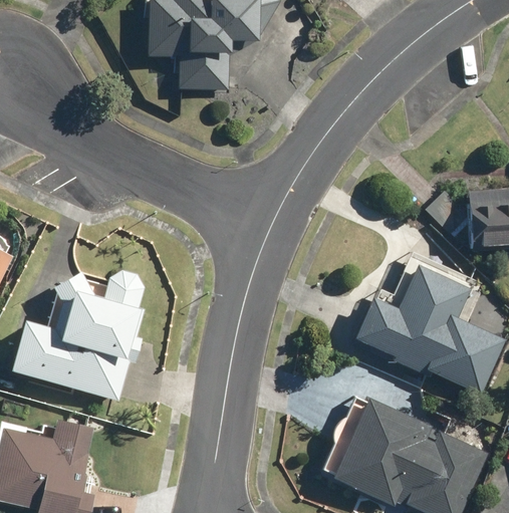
[(149,0),(147,58),(180,60),(179,87),(232,90),(234,45),(258,46),(260,0),(149,0)]
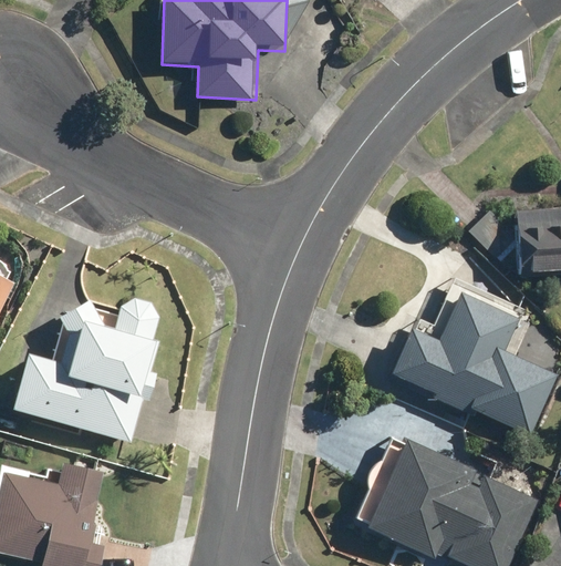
[(517,275),(560,271),(560,207),(515,211),(516,234),(492,207),(470,227),(501,264),(516,251),(517,275)]
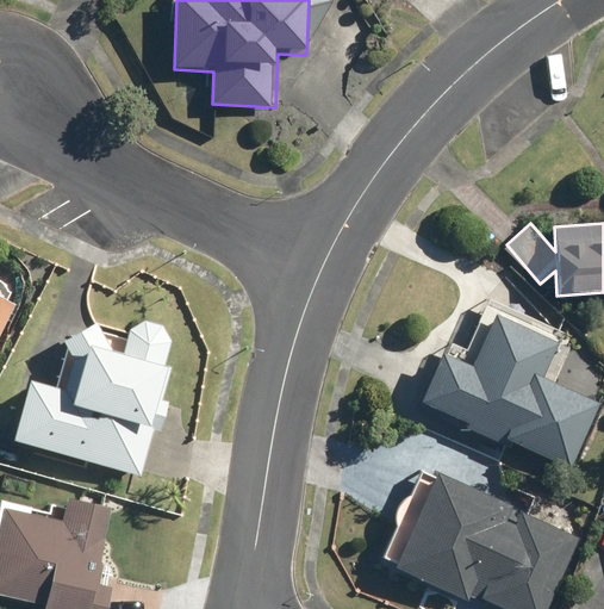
[(0,329),(16,296),(0,289),(0,329)]
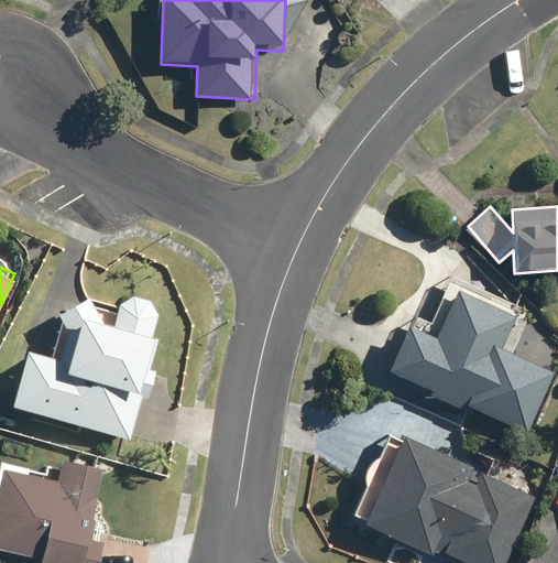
[(531,314),(457,284),(437,334),(417,326),(400,369),(536,425),(557,375),(557,366),(516,348),(531,314)]
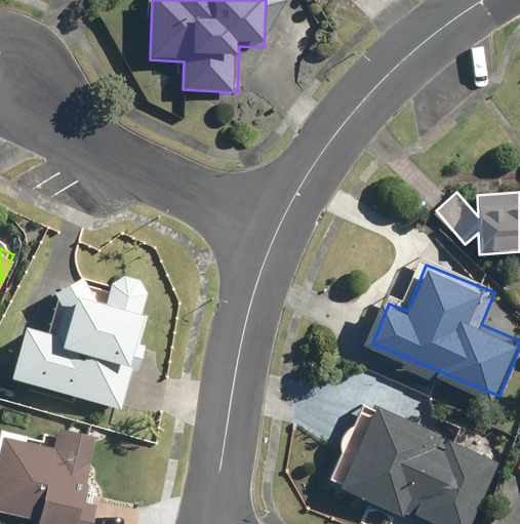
[(60,299),(51,331),(24,324),(8,378),(125,411),(137,366),(143,367),(150,344),(142,341),(149,314),(143,313),(148,294),(141,279),(126,274),(112,283),(111,284),(107,304),(96,301),(82,277),(55,292),(60,299)]
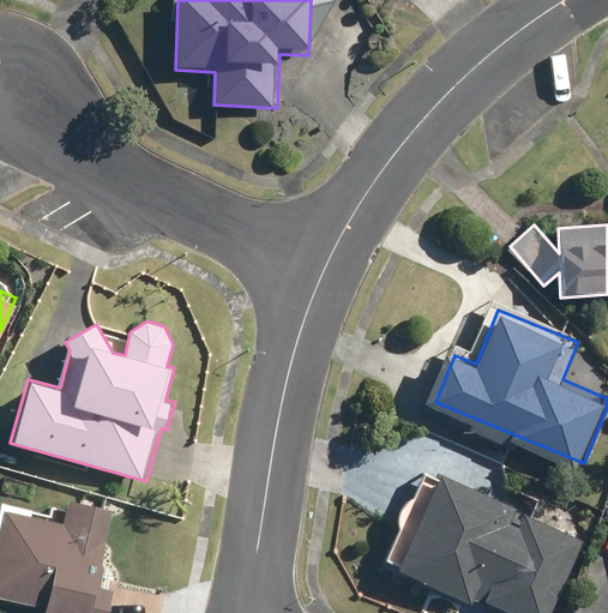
[(482,602),(505,612),(555,612),(589,539),(420,464),(377,560),(471,602),(479,587),(488,590),(482,602)]
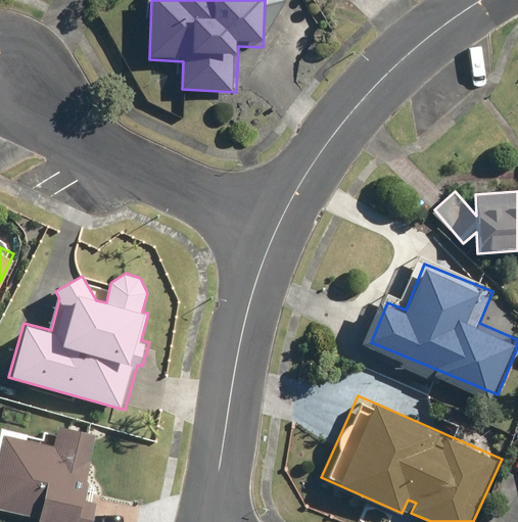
[(54,442),(2,435),(0,447),(0,510),(39,517),(37,521),(91,521),(96,500),(85,497),(97,432),(57,425),(54,442)]
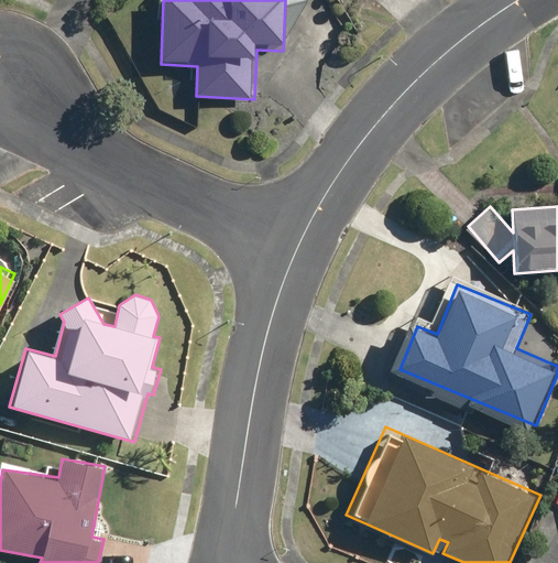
All buildings are outlined.
